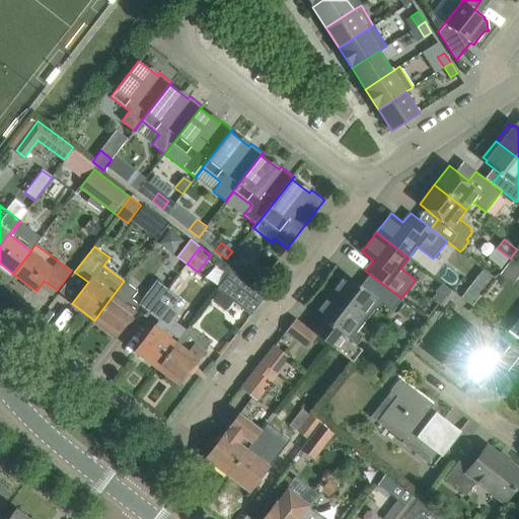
[(518,264),(511,258),(499,274),(511,284),(518,274),(518,264)]
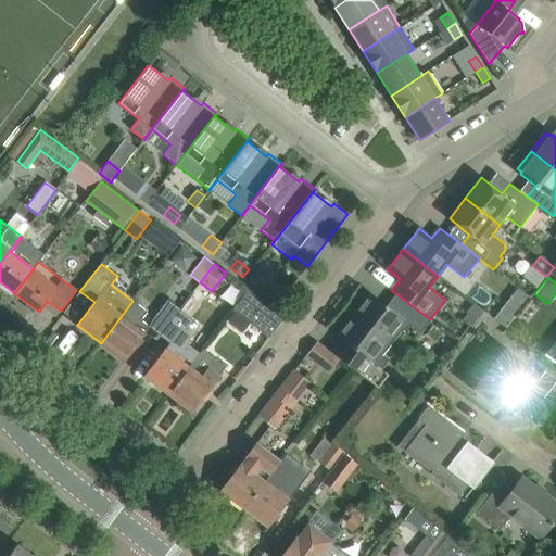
[(275,285),(266,297),(277,304),(286,293),(275,285)]
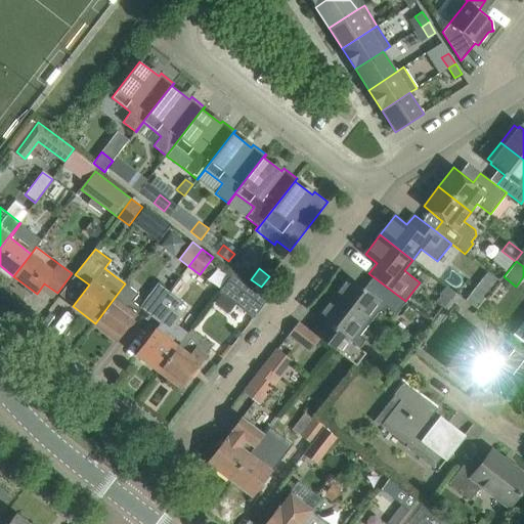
[(267,298),(261,293),(233,271),(218,291),(252,317),(267,298)]
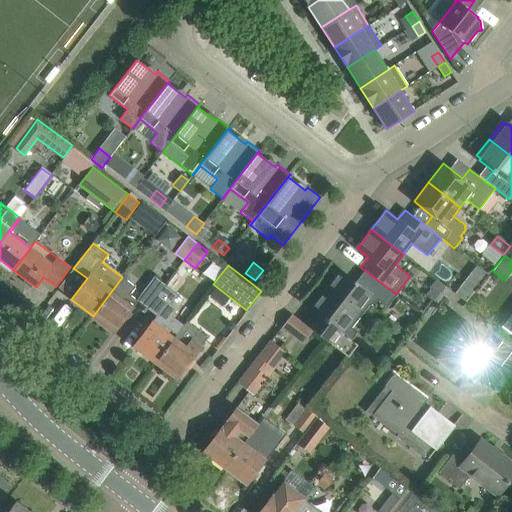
[(396,294),(372,276),(363,287),(340,269),(325,289),(360,317),(369,305),(367,300),(371,295),(387,307),(396,294)]
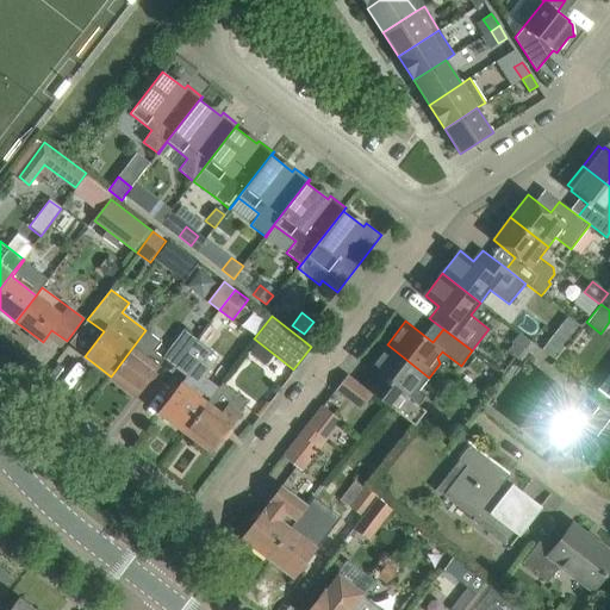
[(179,362),(195,340),(197,340),(184,329),(166,353),(179,362)]
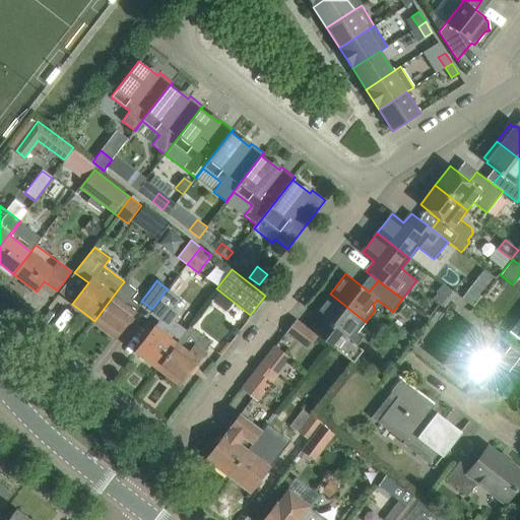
[(137,291),(124,281),(94,321),(116,337),(139,306),(131,300),(137,291)]
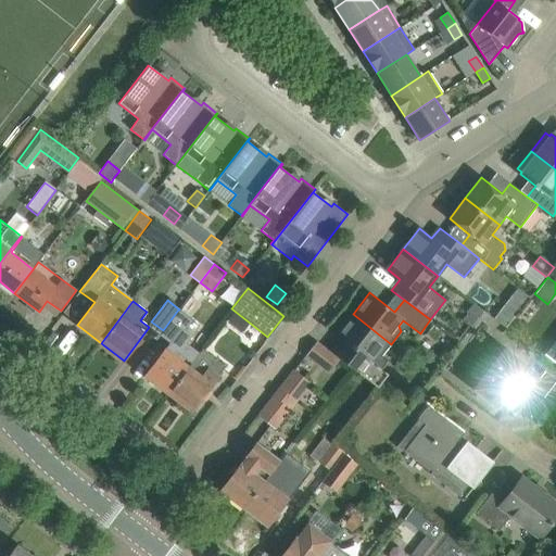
[(469,313),(464,320),(471,327),(483,312),(474,303),(467,312),(469,313)]
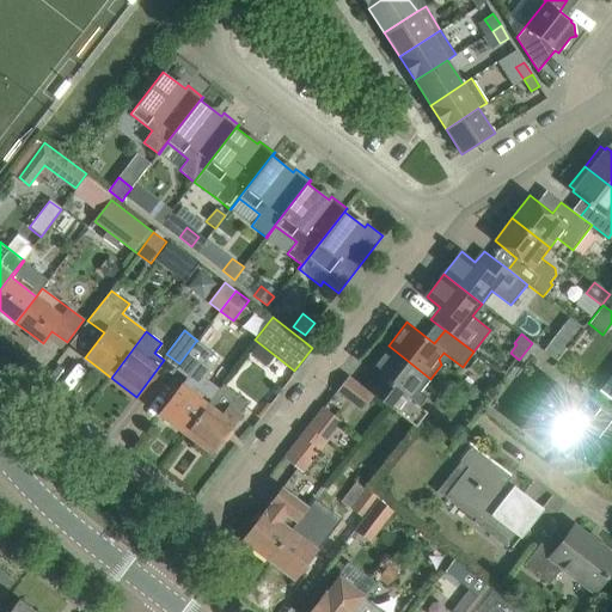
[(212,353),(196,341),(179,363),(176,369),(187,378),(159,414),(185,434),(219,389),(204,378),(210,371),(202,365),(212,353)]
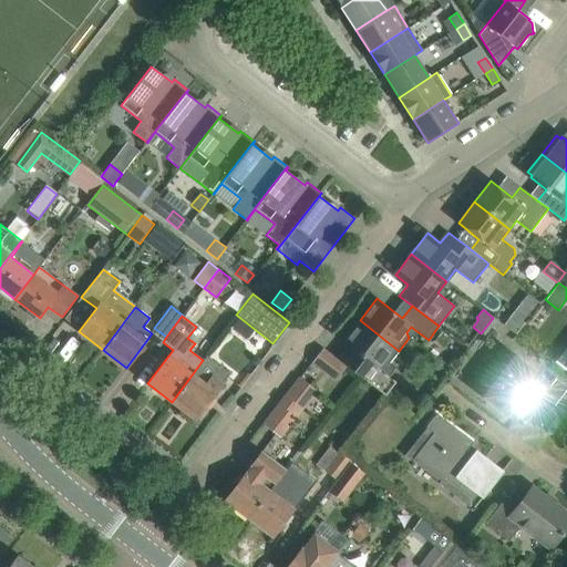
[(389,363),(399,351),(360,320),(342,342),(349,348),(339,360),(385,395),(395,382),(389,377),(395,368),(389,363)]
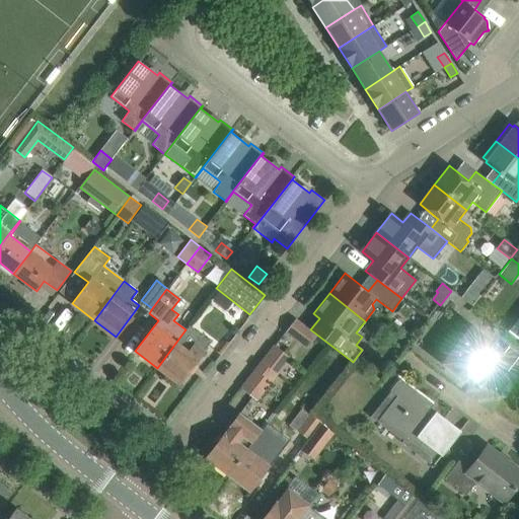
[(307,348),(316,336),(295,319),(286,331),(307,348)]
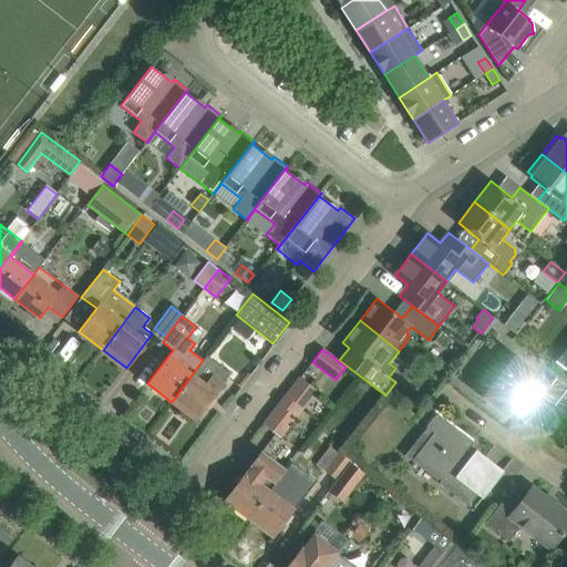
[(195,420),(230,373),(206,356),(203,360),(172,402),(195,420)]
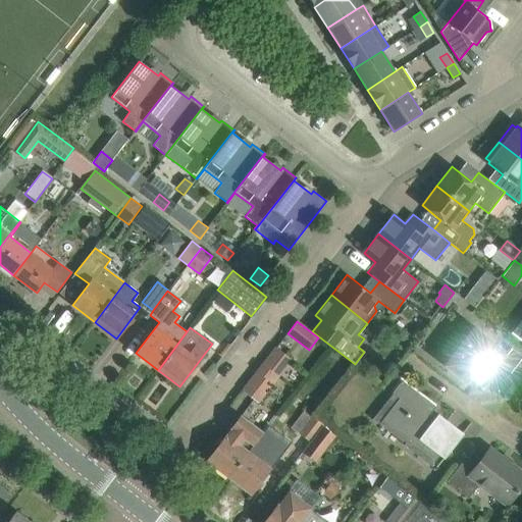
[(521,358),(521,357),(511,349),(506,355),(474,330),(447,365),(448,366),(449,365),(474,385),(475,384),(474,383),(488,364),(496,369),(494,370),(506,378),(521,358)]
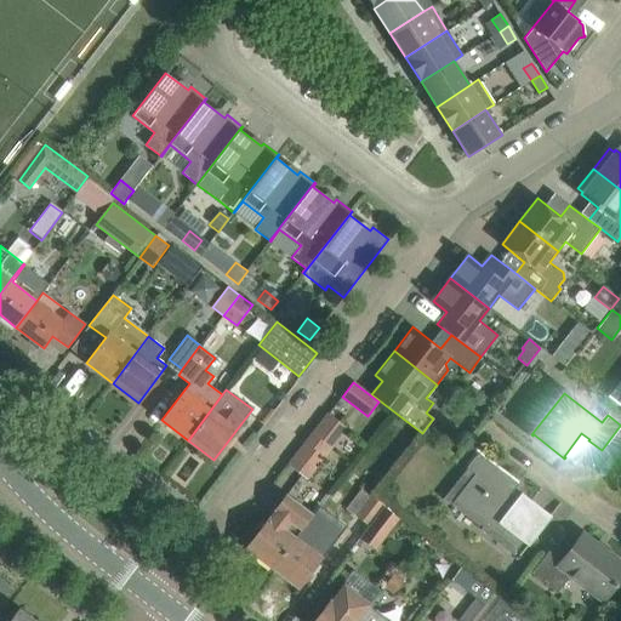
[(329,414),(313,434),(320,440),(323,437),(332,445),(339,438),(332,433),(341,422),(329,414)]
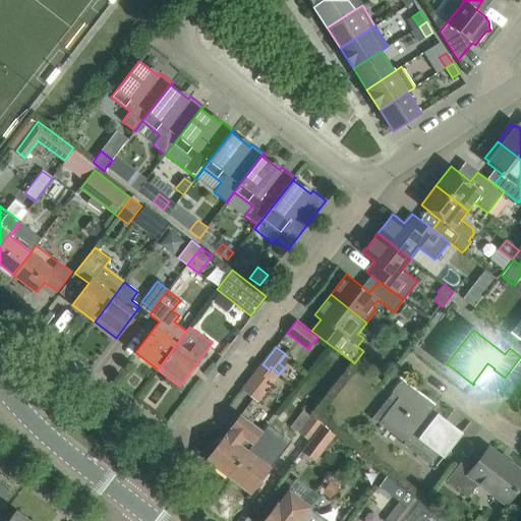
[(257,401),(279,373),(271,366),(269,369),(263,364),(242,390),(257,401)]
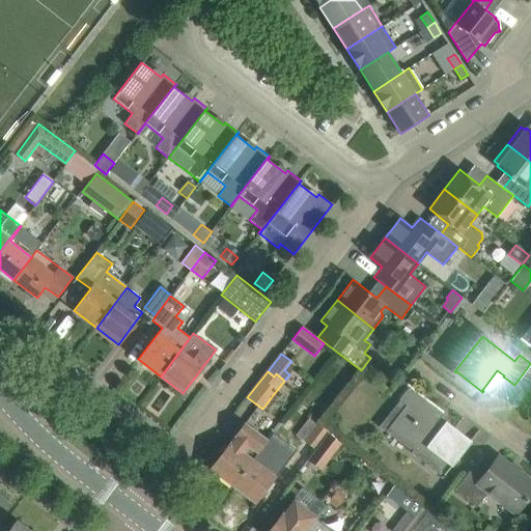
[(472,442),(445,421),(444,423),(439,419),(443,414),(409,387),(398,399),(406,406),(387,429),(413,450),(411,452),(439,474),(447,464),(452,467),(472,442)]
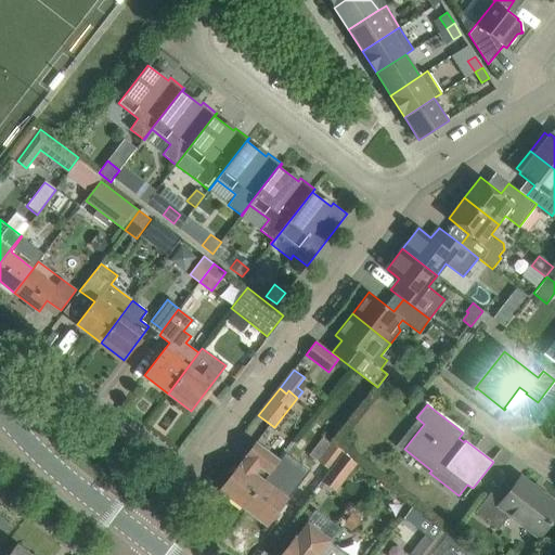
[(344,450),(325,436),(310,454),(327,469),(344,450)]
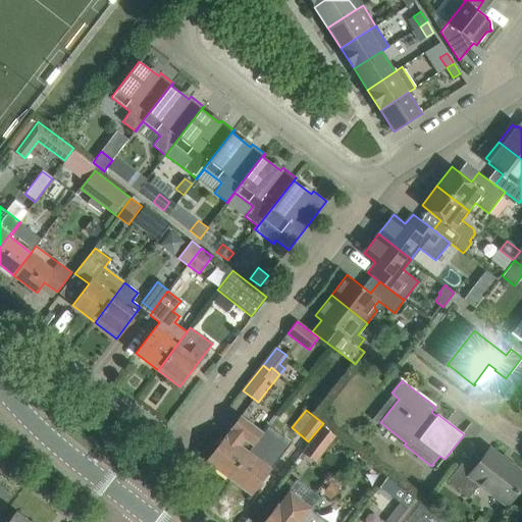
[(229,478),(249,453),(263,433),(241,416),(207,461),(229,478)]
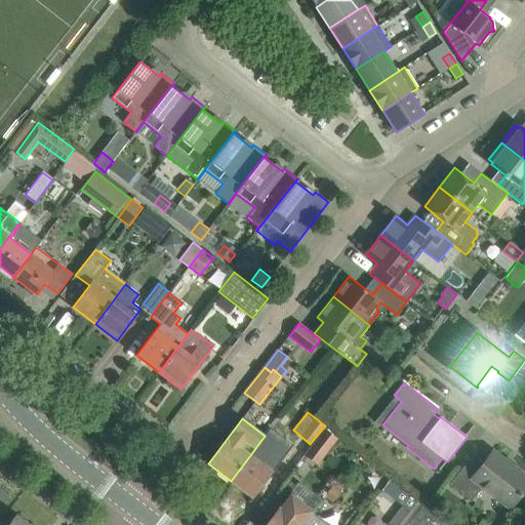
[(339,439),(326,429),(307,454),(319,465),(339,439)]
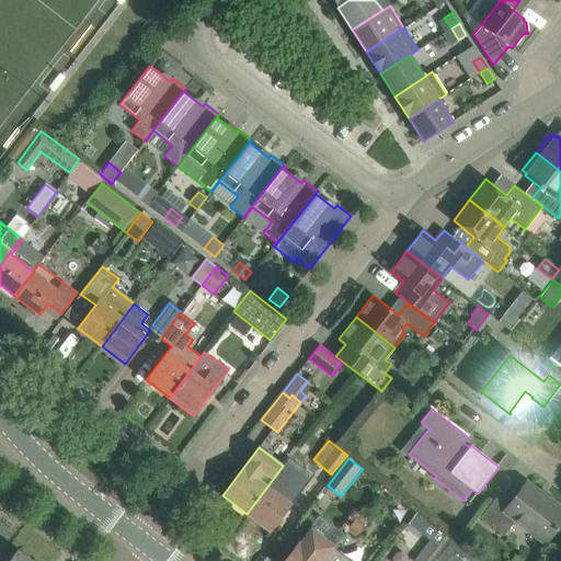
[(560,521),(560,508),(526,482),(507,506),(496,497),(482,515),(480,518),(503,536),(515,519),(545,542),(560,521)]
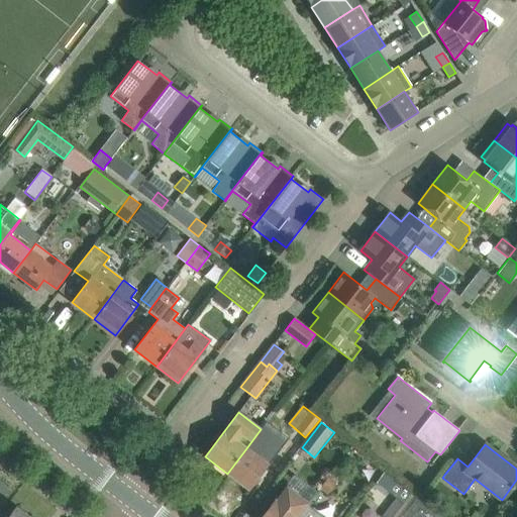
[(248,489),(272,458),(263,451),(259,457),(246,448),(227,474),(248,489)]
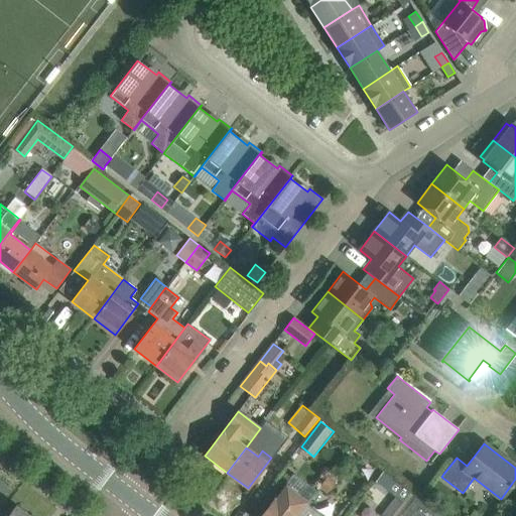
[(337,483),(329,477),(320,488),(328,494),(337,483)]
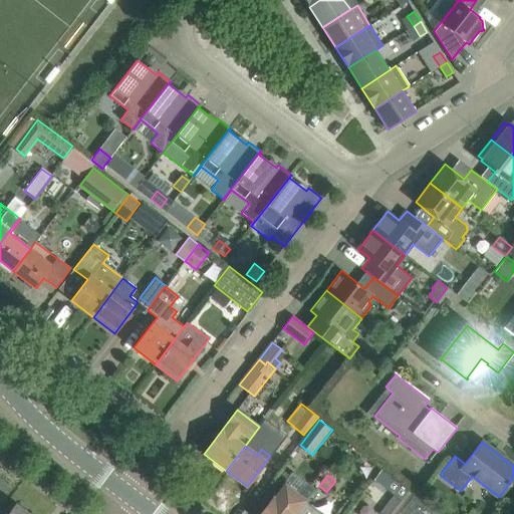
[(297,513),(306,502),(283,485),(260,513),(297,513)]
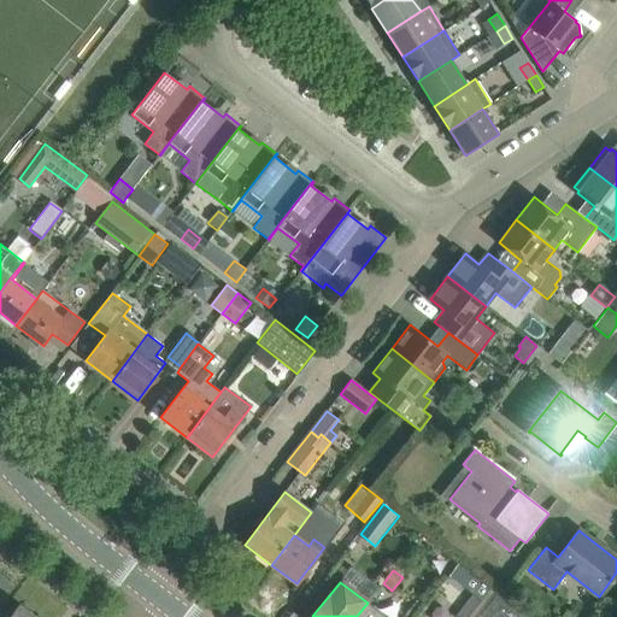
[(480,616),(499,594),(483,582),(456,616),(480,616)]
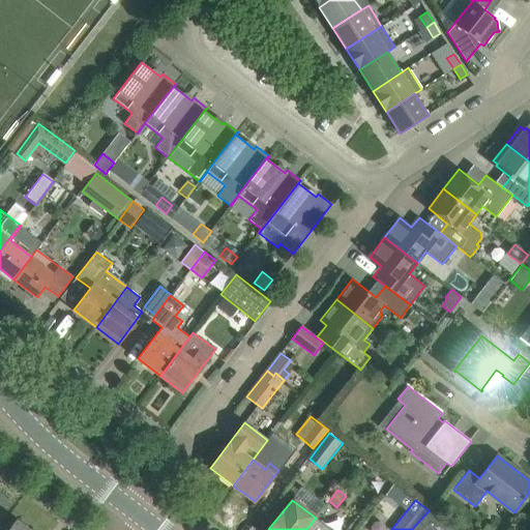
[(452,529),(429,510),(412,529),(452,529)]
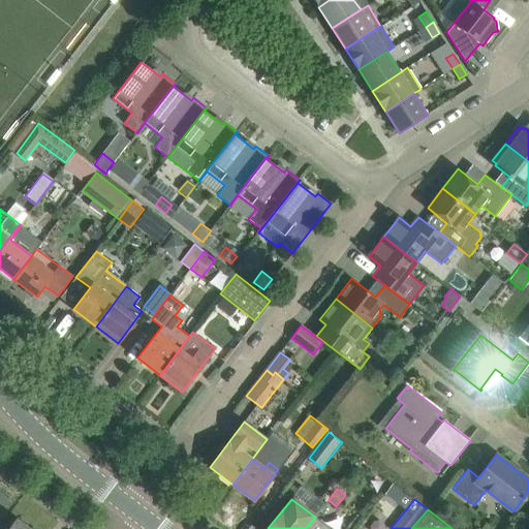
[(331,528),(315,517),(306,528),(331,528)]
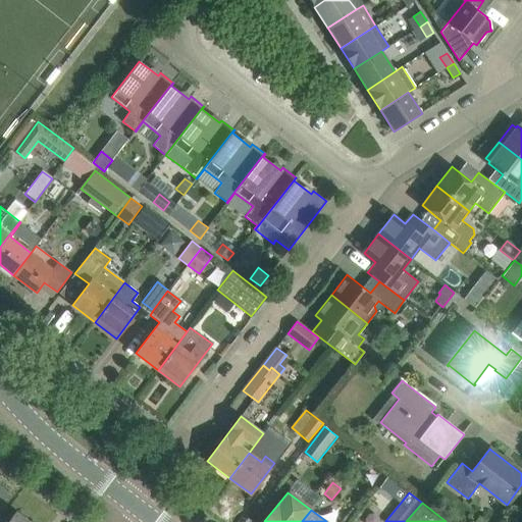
[(30,521),(16,512),(8,521),(30,521)]
